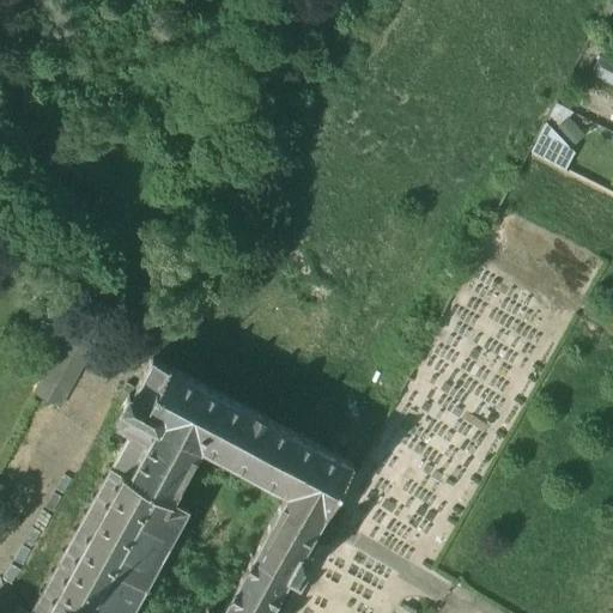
[(596,61),(592,70),(595,78),(612,86),(612,62),(606,59),(596,61)]
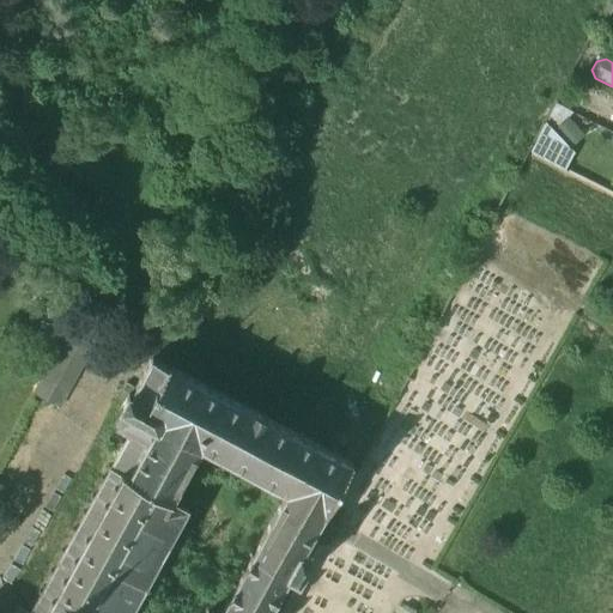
[(569,119),(554,132),(569,146),(583,133),(569,119)]
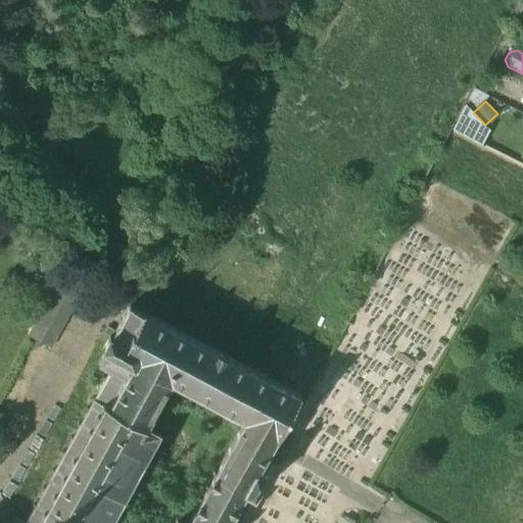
[(56,273),(43,266),(35,283),(47,290),(56,273)]
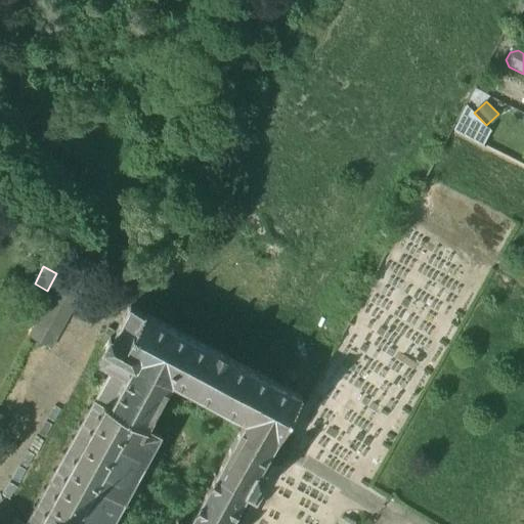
[(79,298),(57,286),(29,337),(51,348),(79,298)]
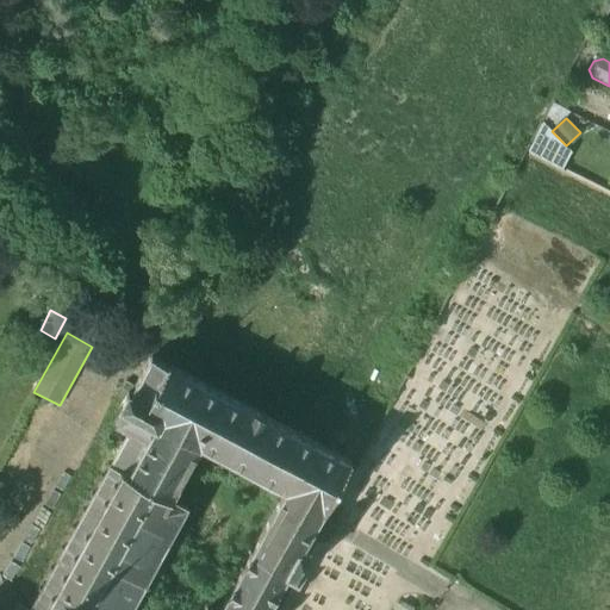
[(287,574),(298,579),(310,556),(302,553),(323,512),(325,514),(353,464),(153,355),(132,393),(129,392),(120,409),(123,410),(116,424),(126,430),(27,609),(26,609),(16,604),(12,609),(267,609),(272,604),(274,605),(275,603),(273,601),(280,589),(282,590),(284,589),(280,586),(287,574)]
